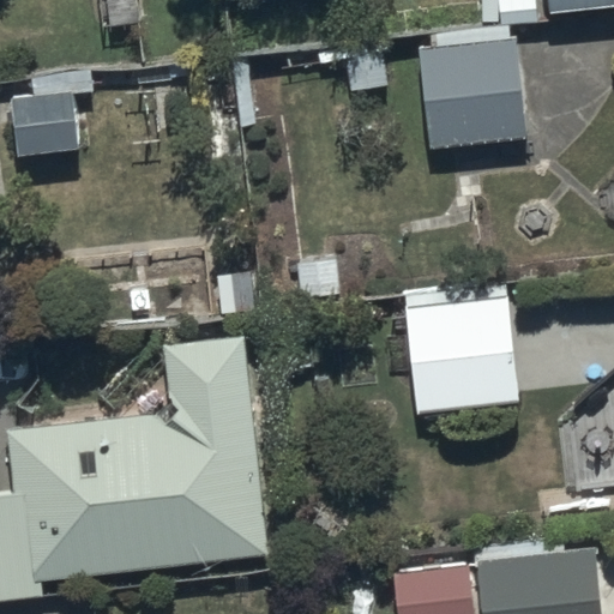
[(428,32),(414,34),(425,134),(528,124),(518,26),(507,26),(505,8),(427,17),(428,32)]
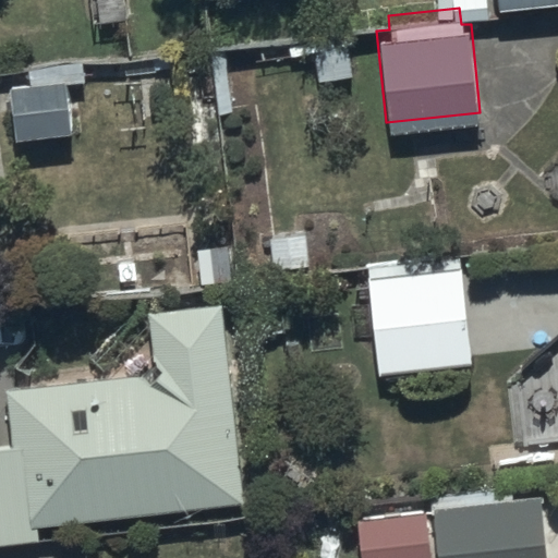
[(29,86),(13,88),(19,142),(72,135),(67,84),(86,82),(84,65),(27,72),(29,86)]
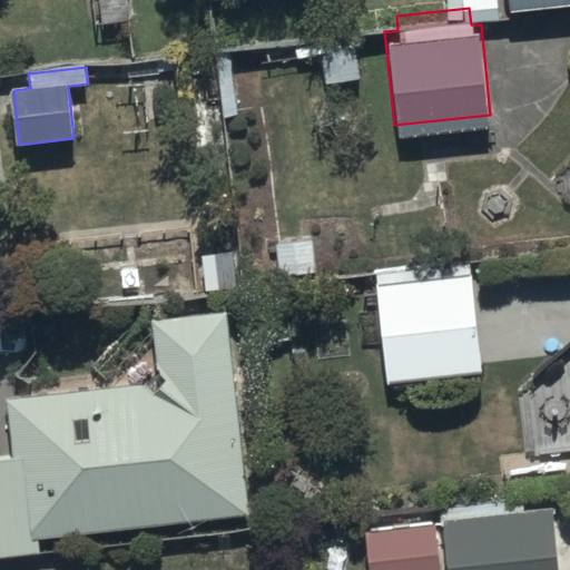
[(463,254),(370,266),(384,374),(478,362),(463,254)]
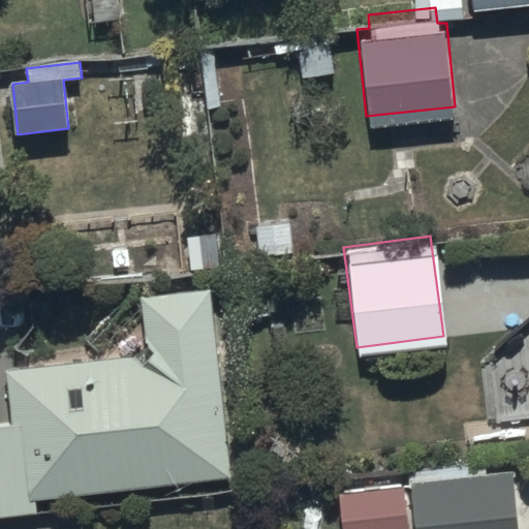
[(11,425),(0,425),(0,517),(36,514),(34,501),(228,479),(206,289),(139,298),(146,356),(5,373),(11,425)]
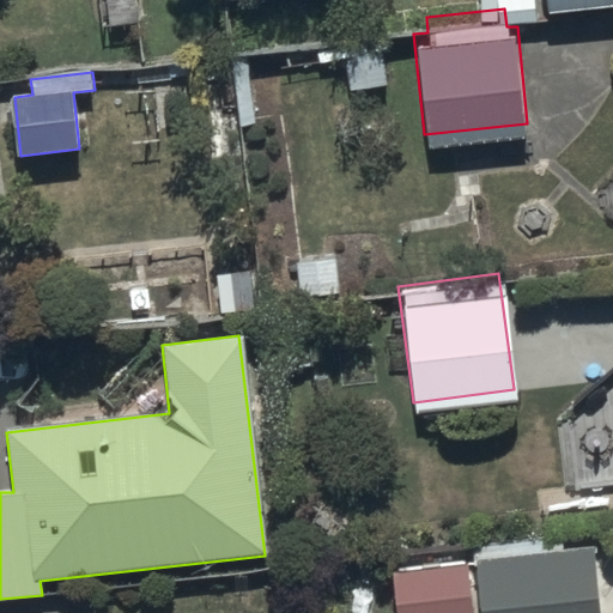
[(605,612),(594,530),(390,553),(398,612),(605,612)]
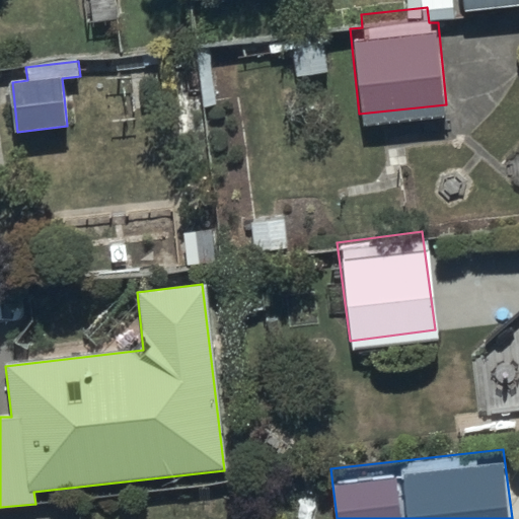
All buildings are outlined.
